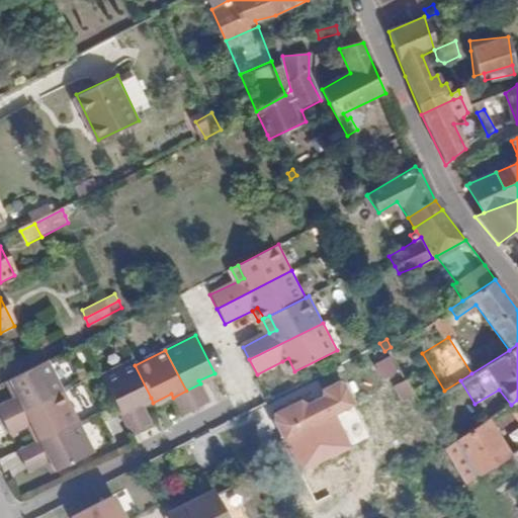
[(386,382),(404,377),(397,357),(379,362),(386,382)]
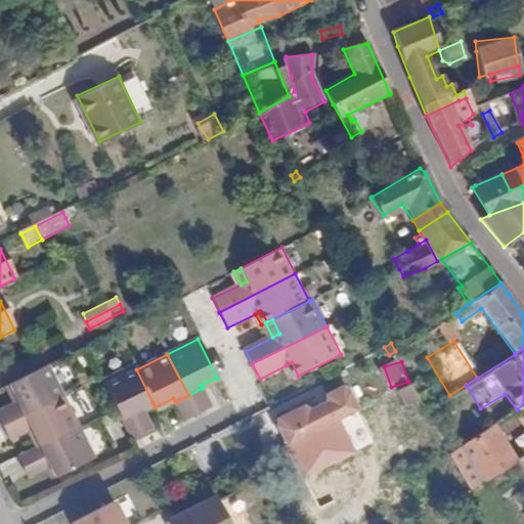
[(293,379),(298,376),(292,362),(286,365),(293,379)]
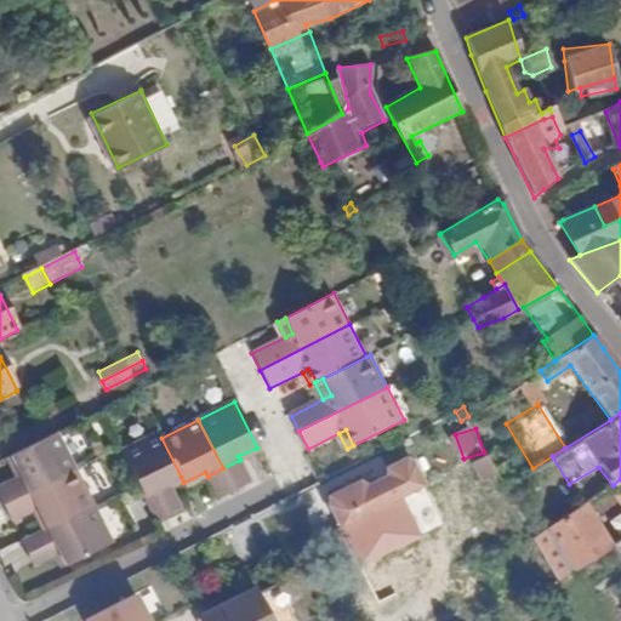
[(0,488),(6,501),(73,468),(56,432),(12,454),(23,474),(16,478),(0,485),(0,488)]
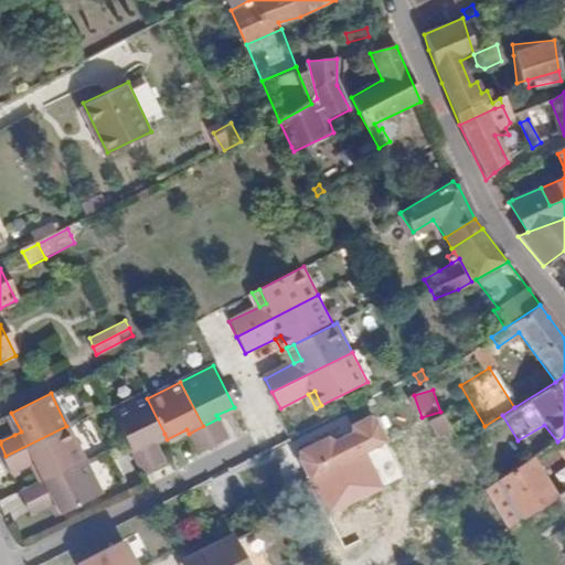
[(110,411),(124,437),(136,460),(150,452),(146,443),(164,434),(147,398),(145,394),(110,411)]
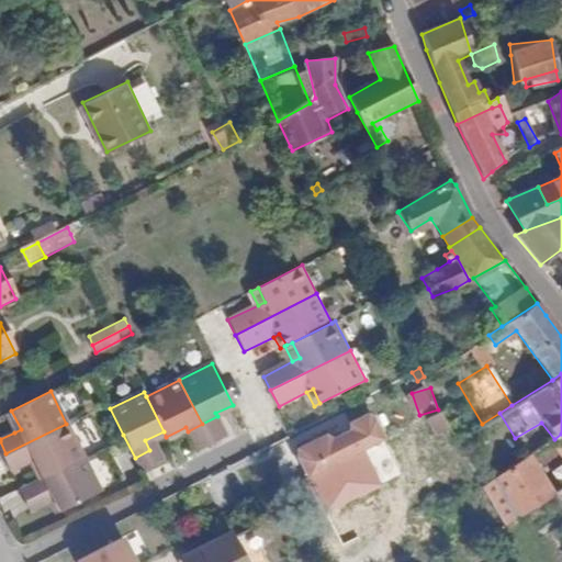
[(21,429),(11,411),(6,414),(14,433),(21,429)]
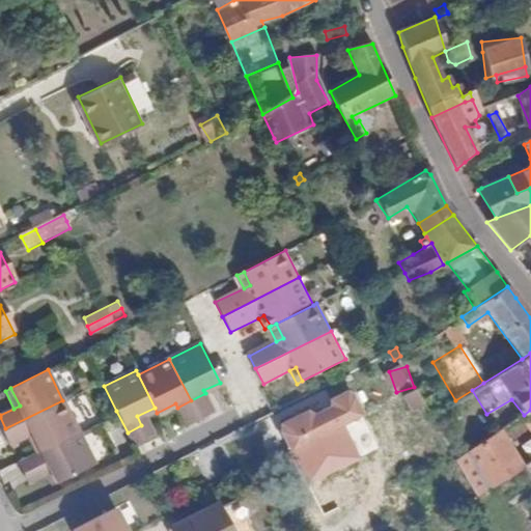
[(401,396),(410,412),(421,407),(416,396),(412,390),(401,396)]
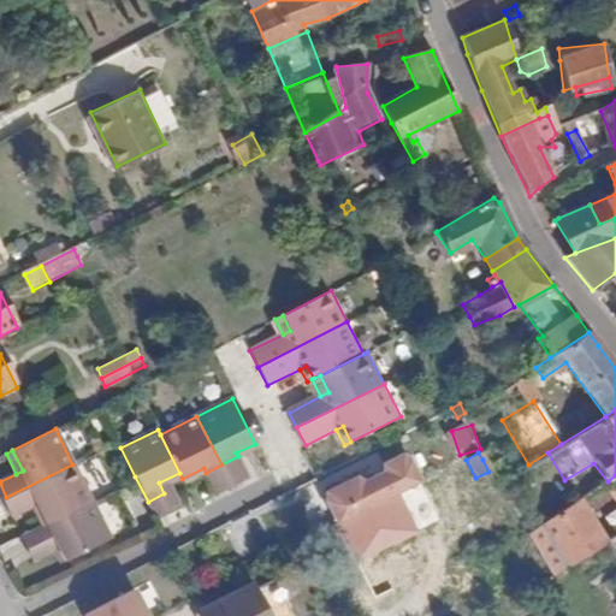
[(221,465),(231,486),(248,478),(238,456),(221,465)]
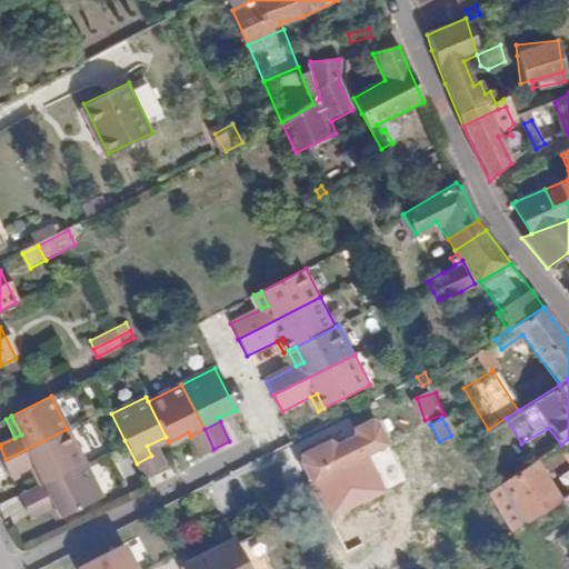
[(299,466),(310,487),(386,447),(376,426),(368,421),(351,430),(351,437),(357,449),(339,458),(333,446),(327,442),(299,457),(299,466)]
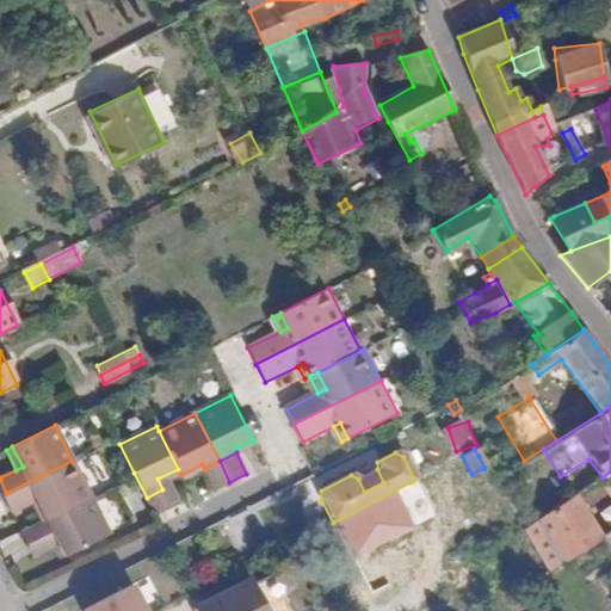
[(90,495),(72,461),(6,493),(14,510),(31,501),(37,498),(47,517),(90,495)]
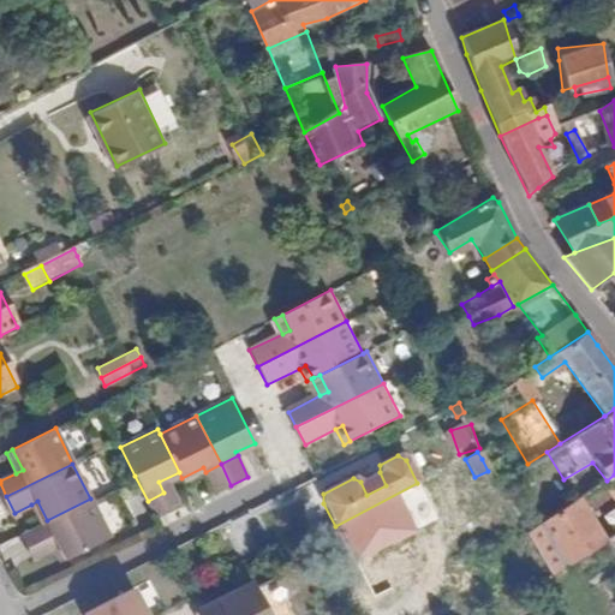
[(216,493),(231,485),(221,464),(206,472),(216,493)]
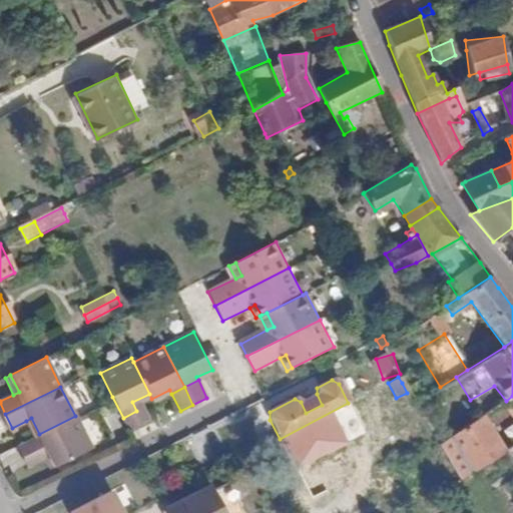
[(132,402),(136,411),(143,408),(141,404),(151,399),(149,394),(132,402)]
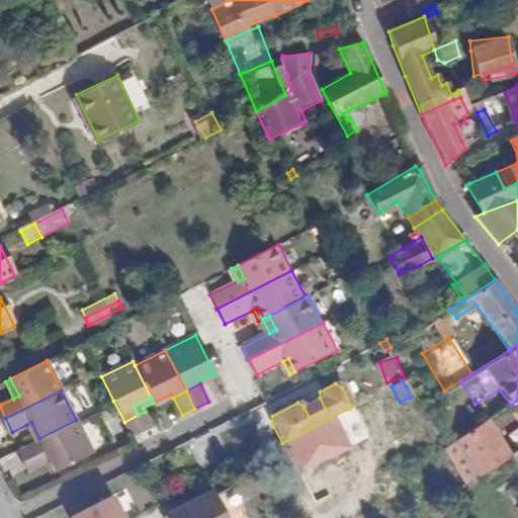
[(138,415),(144,426),(151,422),(145,412),(138,415)]
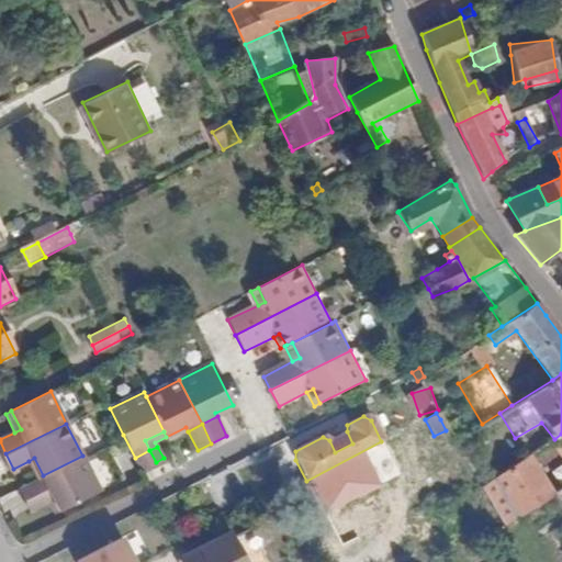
[(156,462),(149,450),(135,458),(141,470),(156,462)]
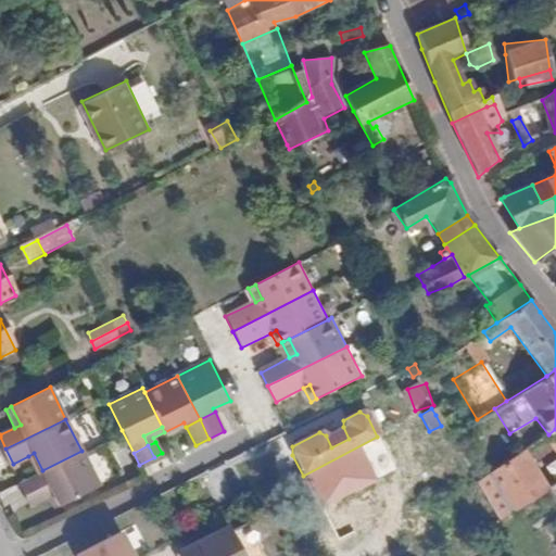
[(545,490),(547,489),(529,454),(534,451),(531,445),(475,482),(496,519),(545,490)]
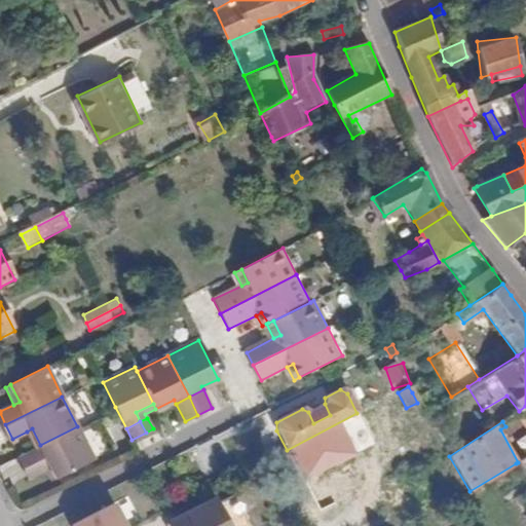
[(87,447),(77,426),(40,445),(35,448),(21,455),(27,468),(46,459),(49,466),(87,447)]
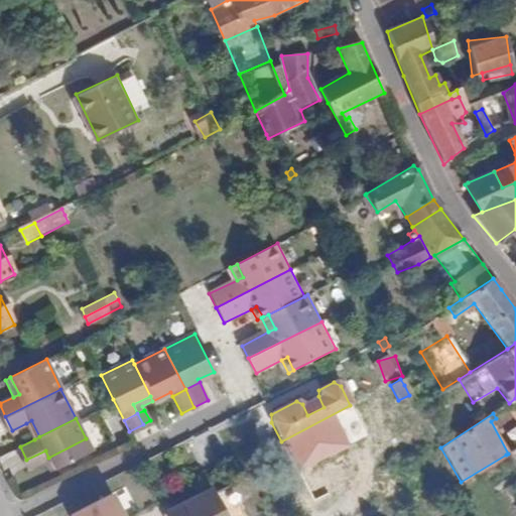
[(26,423),(34,439),(39,436),(31,420),(26,423)]
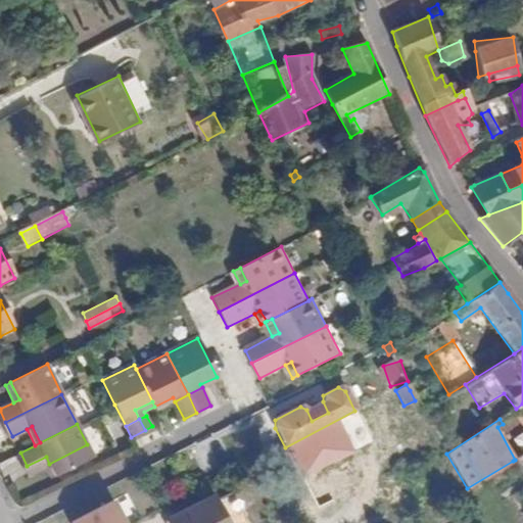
[(92,456),(87,444),(49,464),(55,474),(92,456)]
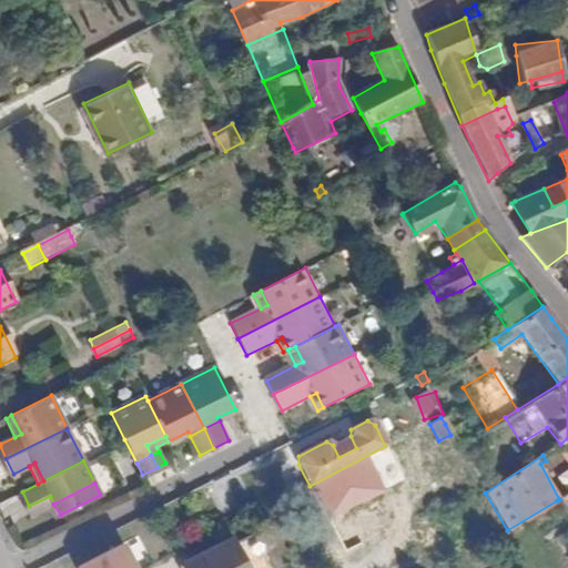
[(567,493),(559,499),(557,500),(567,517),(567,493)]
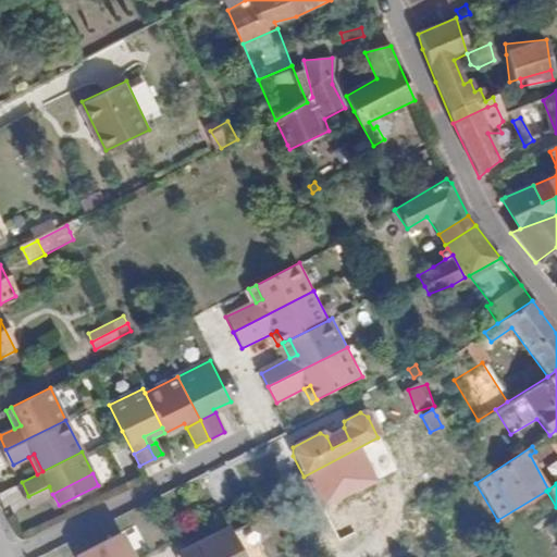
[(47,496),(52,494),(49,486),(28,496),(33,504),(47,496)]
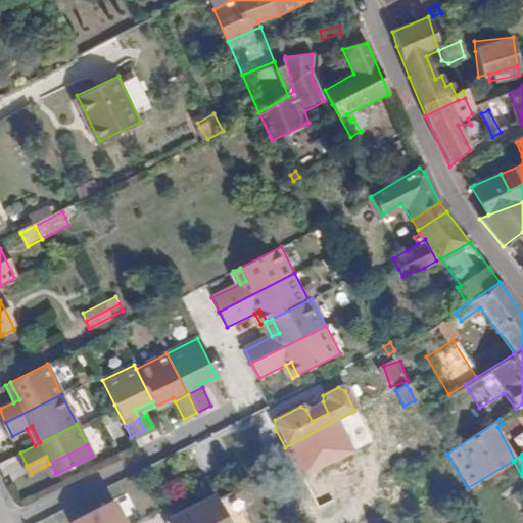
[(50,477),(55,474),(49,464),(44,466),(50,477)]
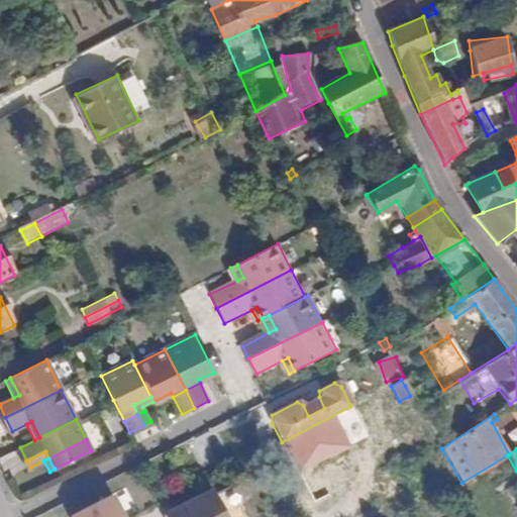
[(182,507),(187,516),(251,516),(261,513),(243,480),(227,488),(225,485),(182,507)]
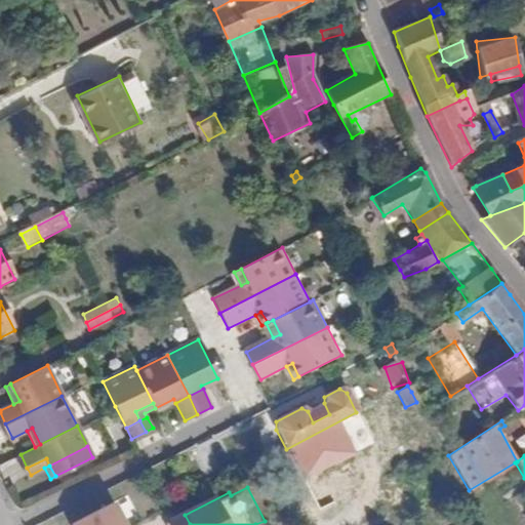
[(77,524),(138,524),(124,496),(76,522),(77,524)]
